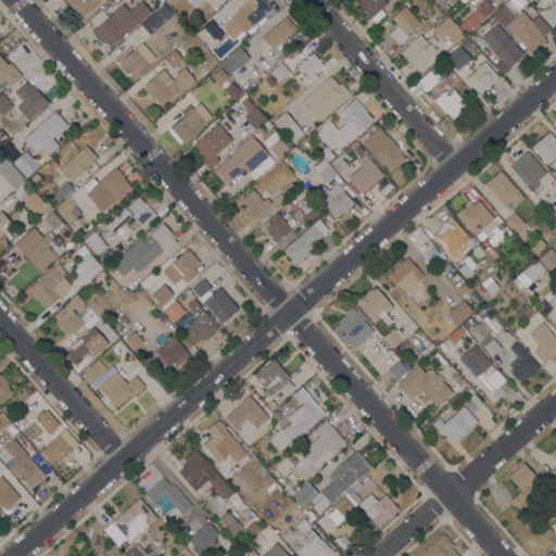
[(101,0),(96,5),(96,7),(91,10),(92,11),(90,13),(89,12),(87,14),(88,14),(86,16),(86,15),(81,19),(74,11),(75,11),(65,0),(101,0)]
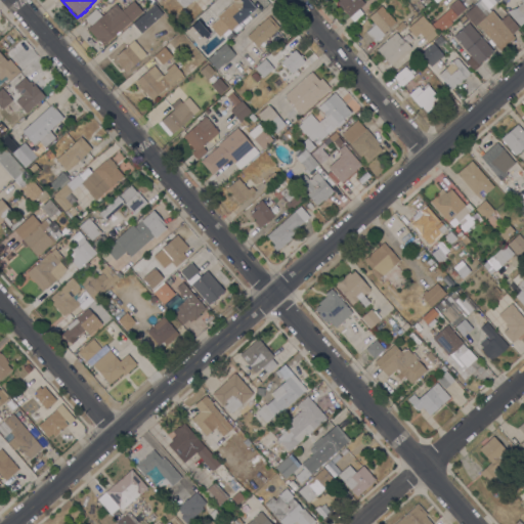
[(105,42),(106,42),(103,45),(102,44),(100,44),(98,41),(98,40),(97,40),(87,28),(91,26),(84,17),(95,8),(101,15),(104,13),(104,12),(116,3),(122,10),(133,0),(142,11),(105,42)]
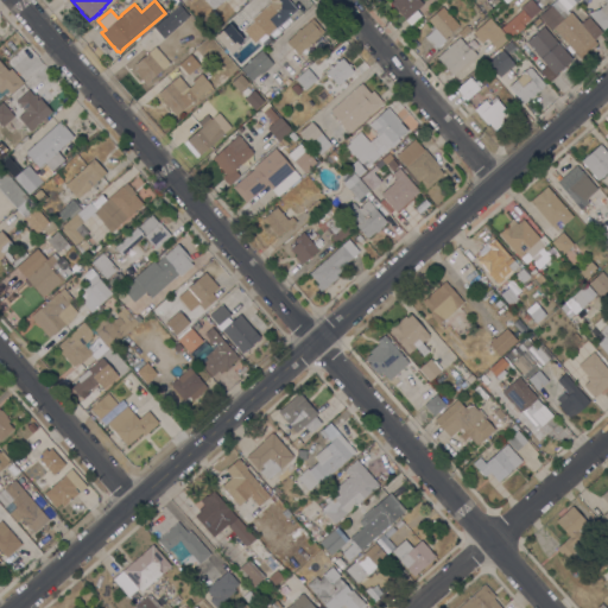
[(223,0),(214,10),(204,0),(223,0)]
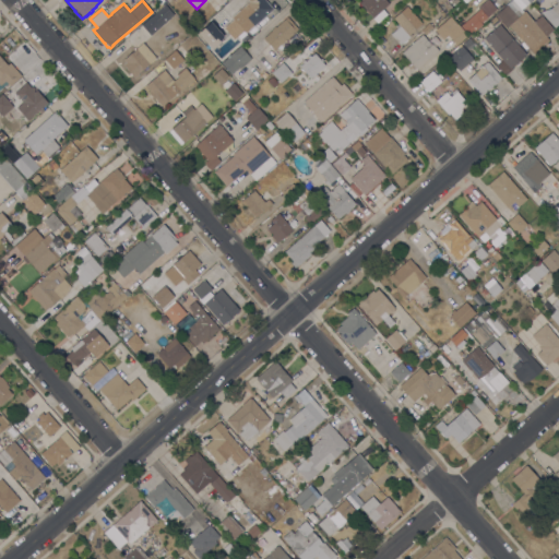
[(248,31),(234,14),(249,1),(248,0),(264,0),(273,9),(248,31)]
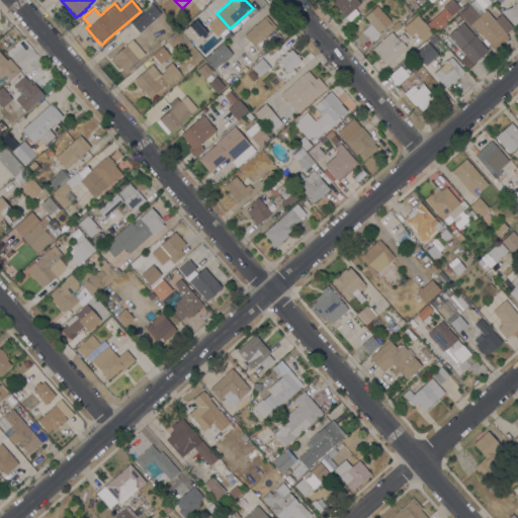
[(336,0),(357,0),(360,3),(354,8),(358,13),(349,21),(333,3),(336,0)]
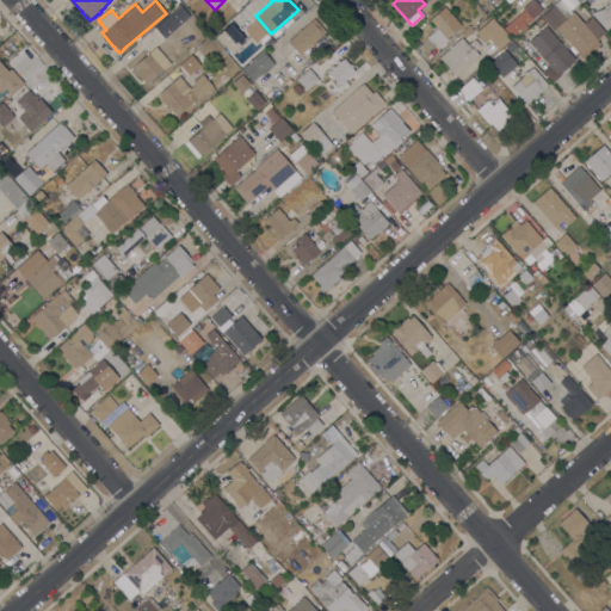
[(528,28),(513,41),(503,28),(524,11),(522,7),(529,0),(534,0),(542,10),(525,24),(528,28)]
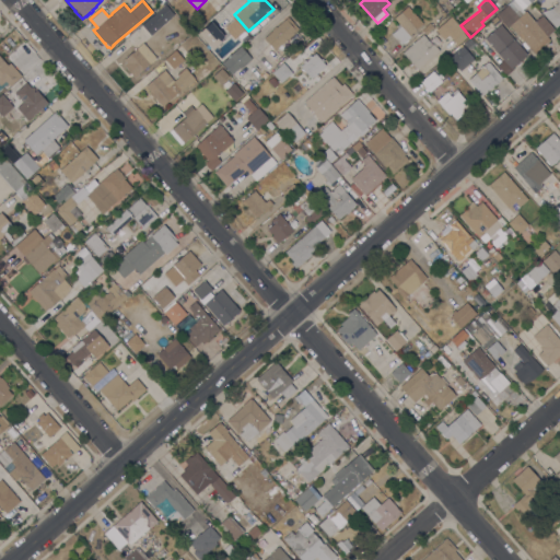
[(510,26),(508,27),(497,15),(514,0),(524,11),(525,11),(535,21),(540,16),(552,30),(547,36),(550,39),(537,51),(537,50),(534,54),(510,26)]
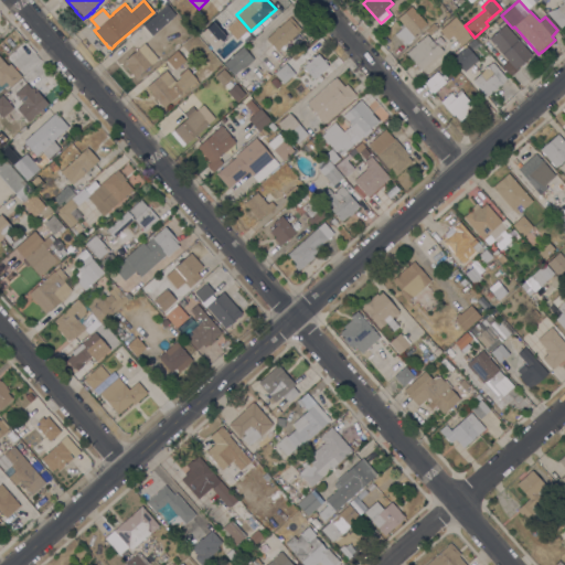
[(563,2),(561,0),(564,0),(564,23),(561,28),(546,12),(556,8),(563,2)]
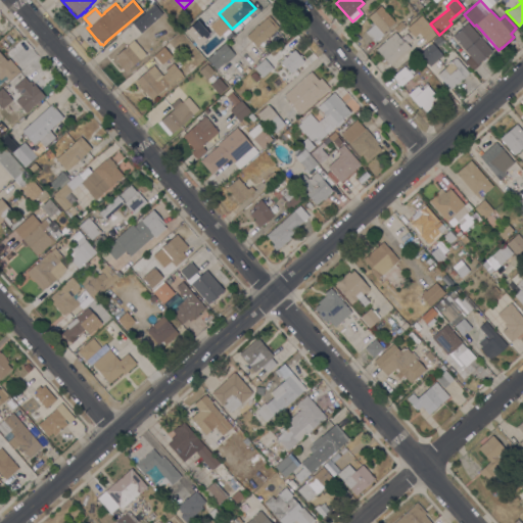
[(395,21),(384,32),(385,33),(374,42),(365,32),(374,24),(368,16),(380,5),(395,21)]
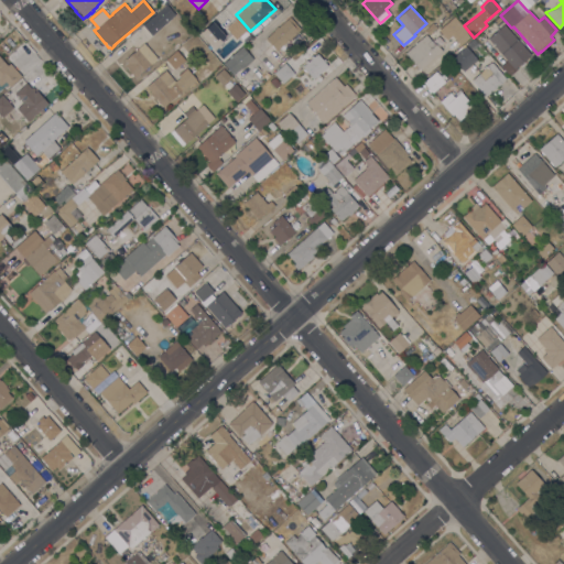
[(156,13),(162,20),(159,23),(162,25),(151,35),(143,25),(156,13)]
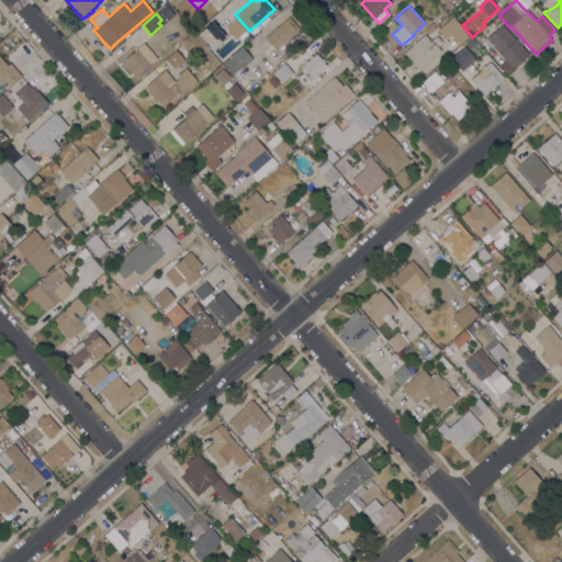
[(276,51),(265,38),(272,31),(272,30),(276,26),(277,27),(289,17),(300,29),(276,51)]
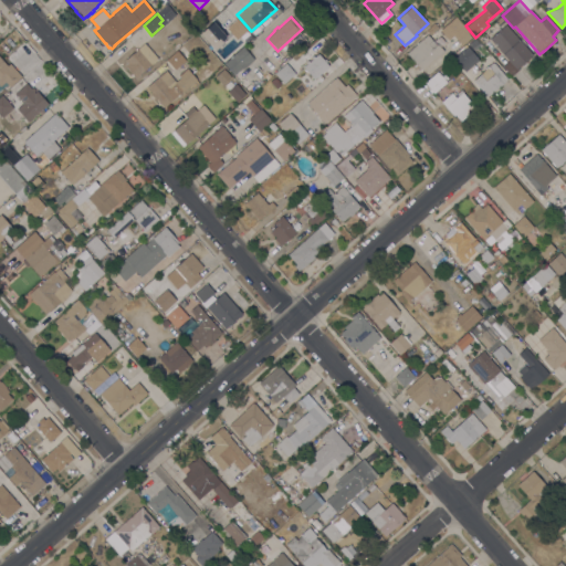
[(456,17),(473,37),(462,45),(453,37),(449,40),(442,33),(440,35),(437,31),(441,27),(442,29),(456,17)]
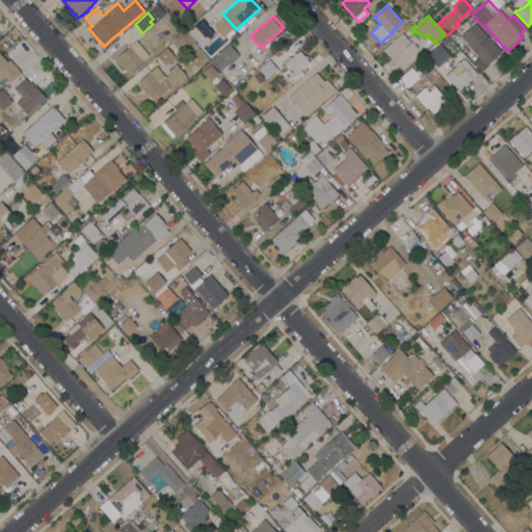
[(200,47),(212,36),(201,21),(187,31),(200,47)]
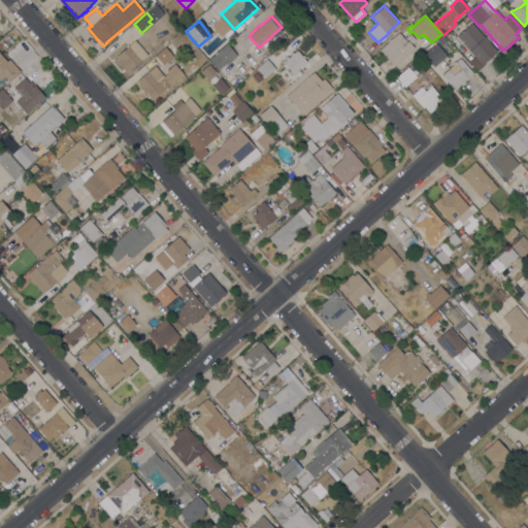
[(408,26),(400,33),(397,29),(404,22),(408,26)]
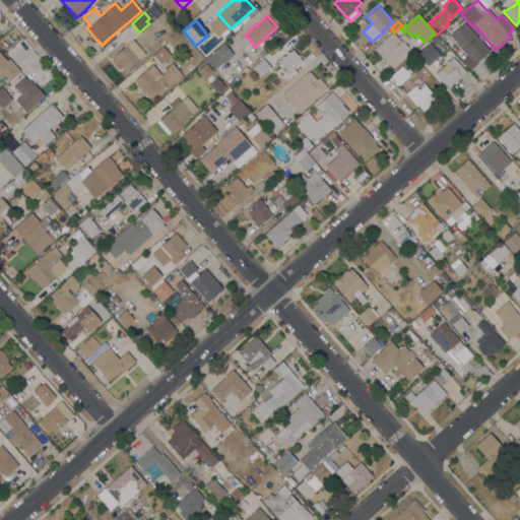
[(490,50),(475,62),(477,63),(469,70),(461,61),(467,56),(450,37),(464,22),(490,50)]
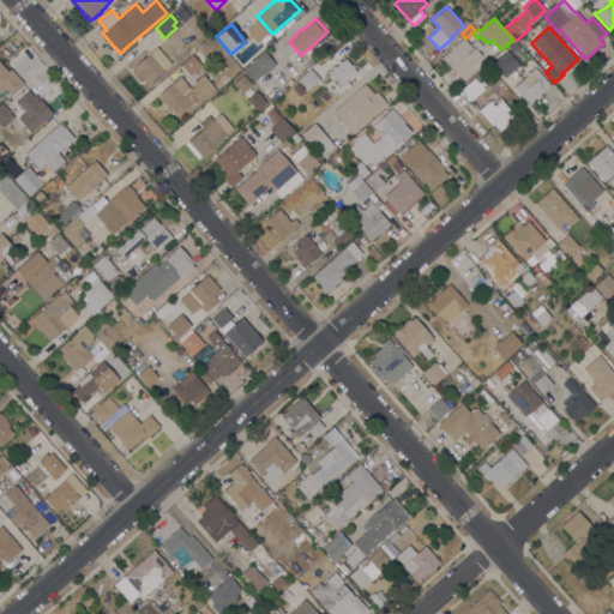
[(457,77),(453,72),(450,74),(446,71),(450,68),(440,58),(463,38),(469,46),(477,38),(483,46),(477,50),(481,55),(457,77)]
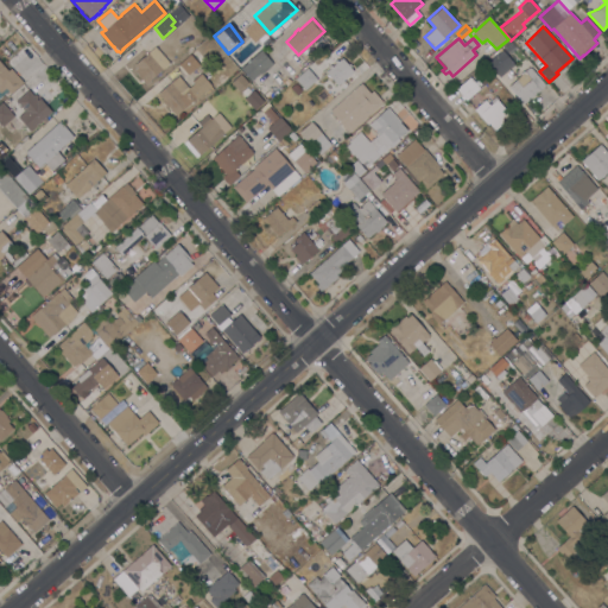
[(502,48),(510,40),(514,46),(507,52),(502,48)]
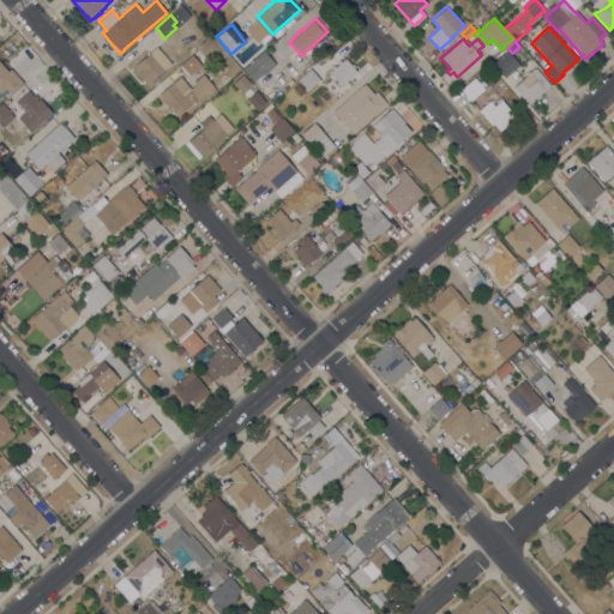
[(157,47),(172,64),(151,80),(152,82),(148,85),(136,71),(138,68),(136,65),(157,47)]
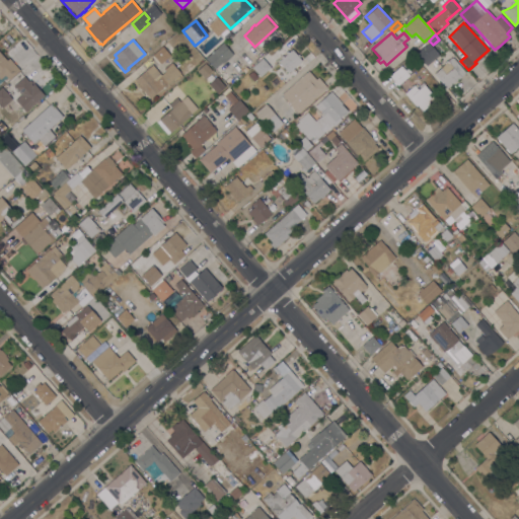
[(426,66),(416,53),(422,48),(421,47),(427,41),(437,52),(438,56),(426,66)]
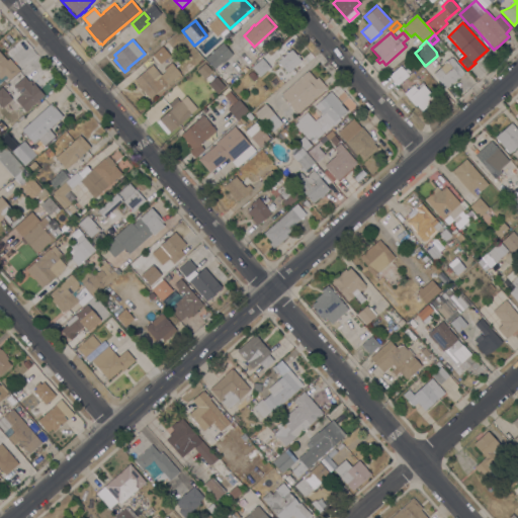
[(167,41),(175,51),(160,64),(153,55),(167,41)]
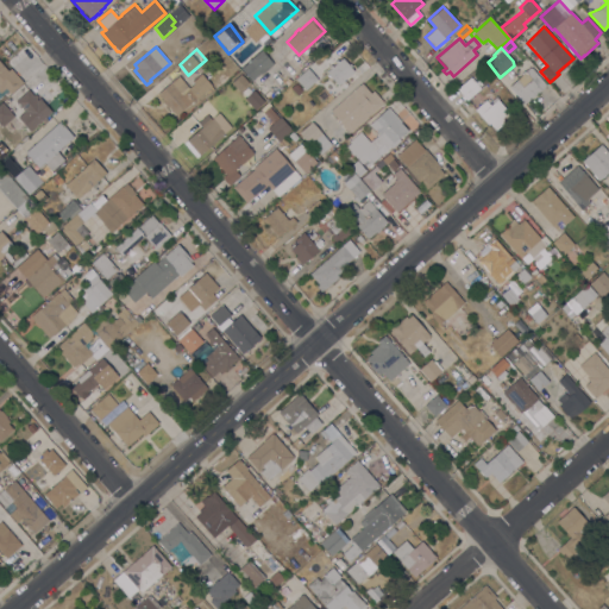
[(274,64),(262,75),(261,73),(251,81),(240,68),(250,61),(249,60),(262,50),(274,64)]
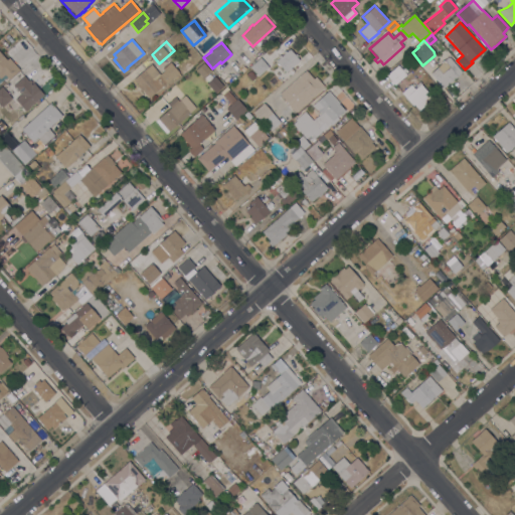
[(294,54),(296,53),(298,55),(297,56),(300,60),(291,67),(292,68),(289,71),(288,70),(287,71),(276,60),(280,57),(278,56),(280,54),(282,56),(284,53),(283,52),(285,50),(287,52),(290,49),(294,54)]
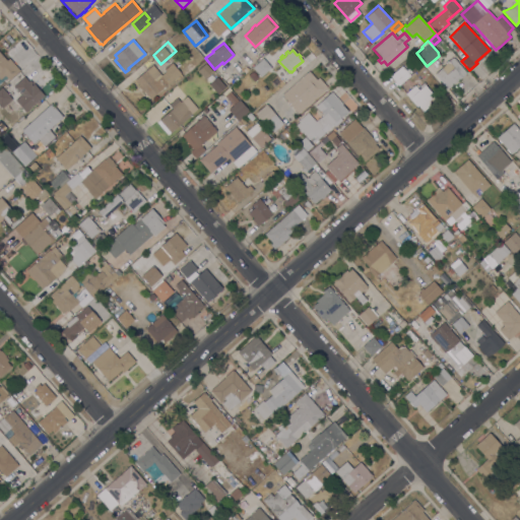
[(0,52),(7,60),(9,58),(20,70),(9,80),(5,75),(0,79),(0,52)]
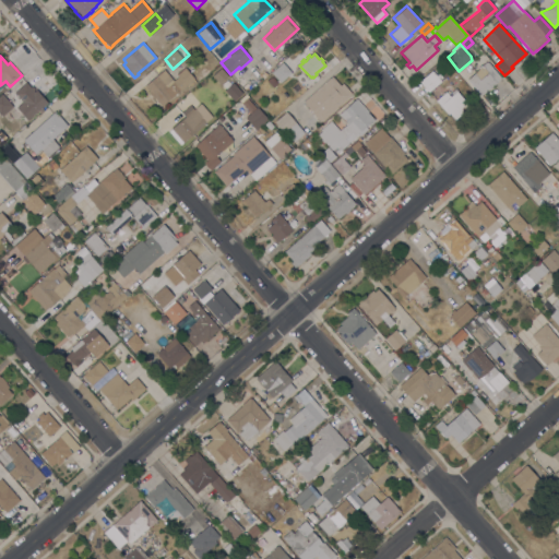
[(467,80),(487,61),(501,78),(482,96),(467,80)]
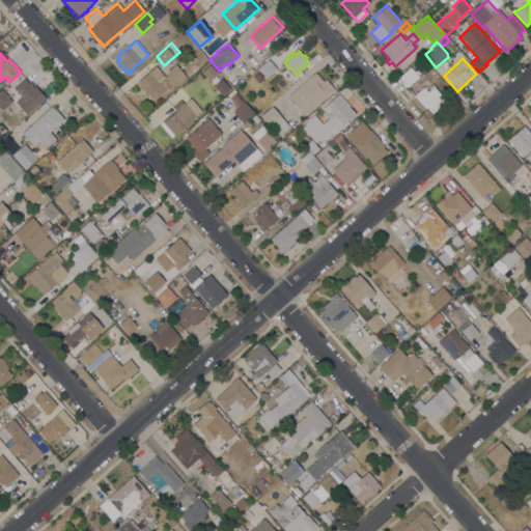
[(269,60),(277,68),(267,79),(258,70),(269,60)]
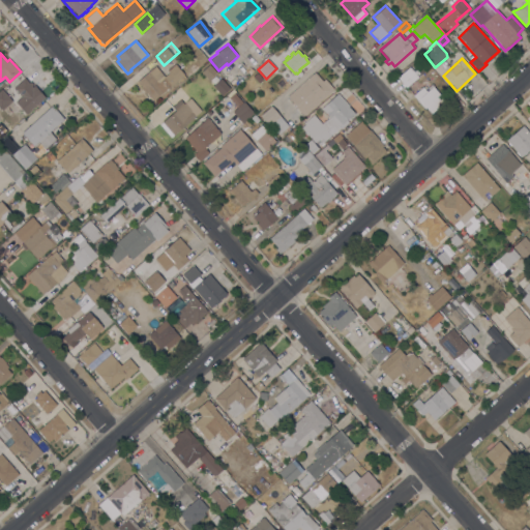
[(153,100),(147,93),(146,94),(136,83),(155,65),(165,77),(169,72),(167,70),(175,63),(184,74),(153,100)]
